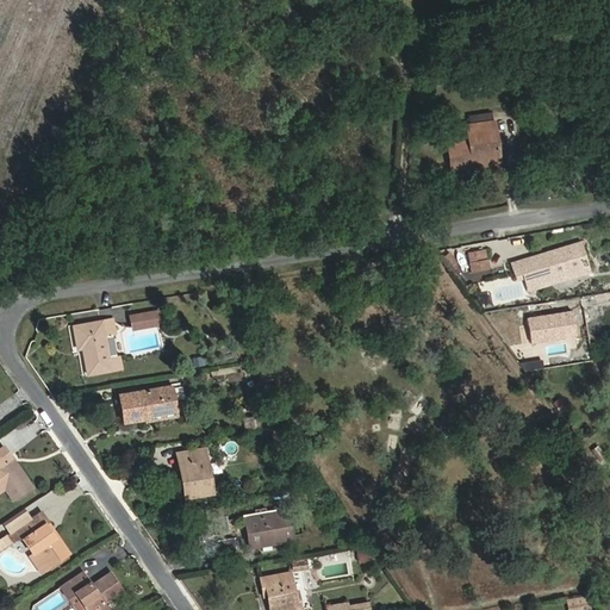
[(498,155),(493,122),(467,125),(470,142),(448,144),(452,169),(473,167),(473,159),(498,155)]
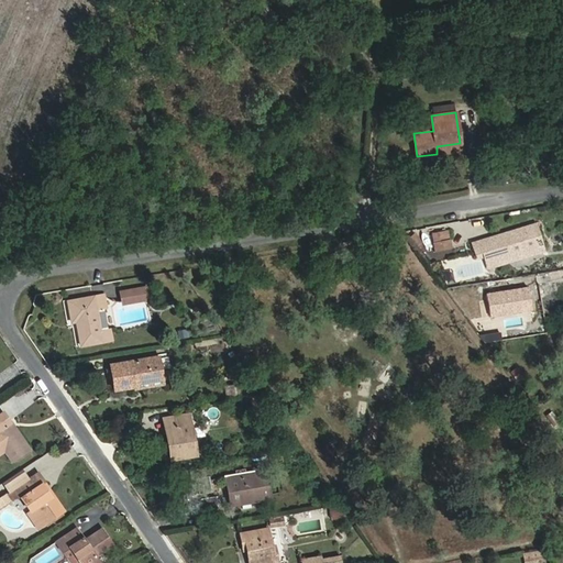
[(461,151),(460,143),(437,146),(437,154),(461,151)]
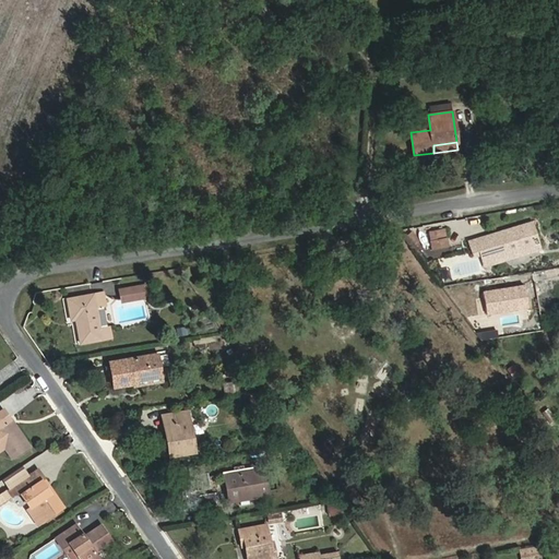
[(538,247),(532,223),(468,241),(472,253),(479,250),(480,254),(484,263),(538,247)]
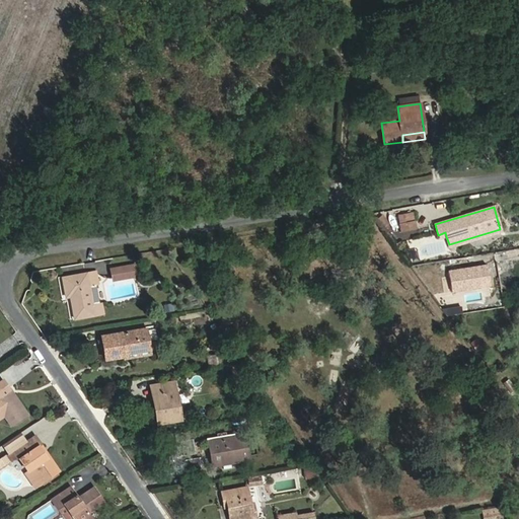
[(416,228),(413,213),(398,216),(401,231),(416,228)]
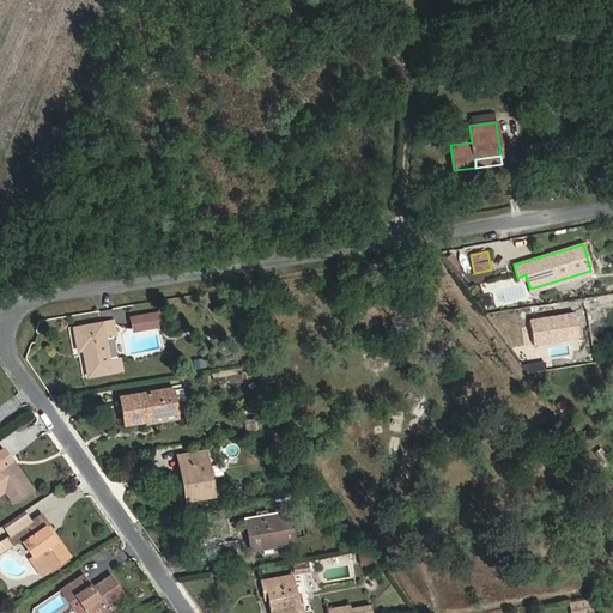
[(460,263),(451,254),(448,258),(455,267),(460,263)]
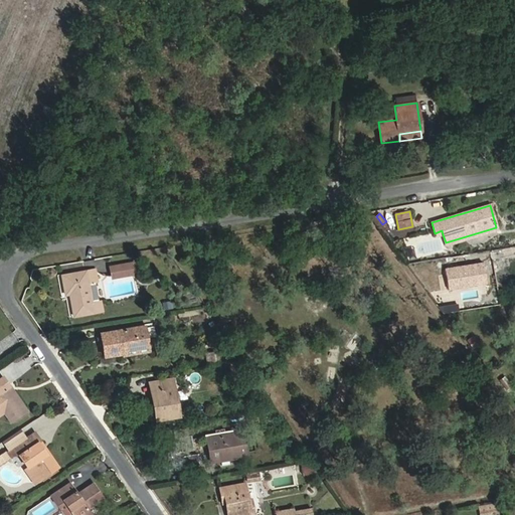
[(134,274),(132,263),(113,267),(113,278),(134,274)]
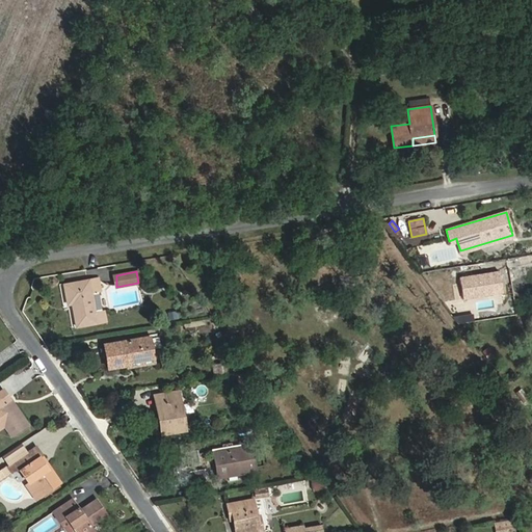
[(101,292),(99,278),(64,285),(68,304),(72,303),(77,326),(106,321),(104,310),(102,311),(99,292),(101,292)]
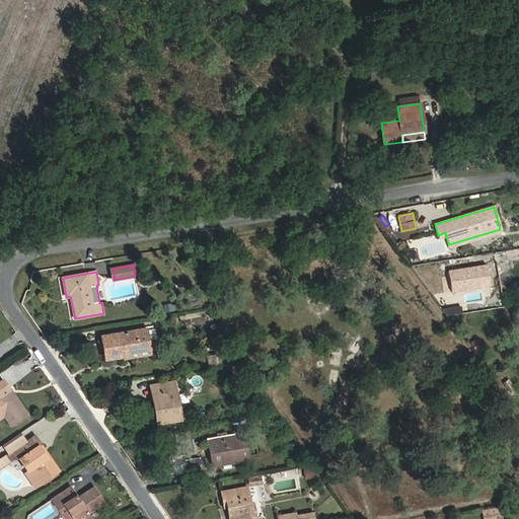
[(150,349),(146,328),(101,337),(105,359),(124,356),(123,352),(131,350),(132,352),(150,349)]
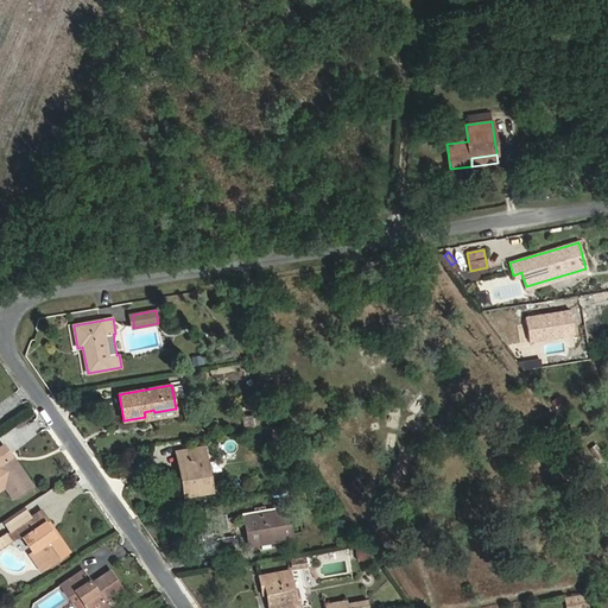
[(564,406),(557,398),(551,401),(558,411),(564,406)]
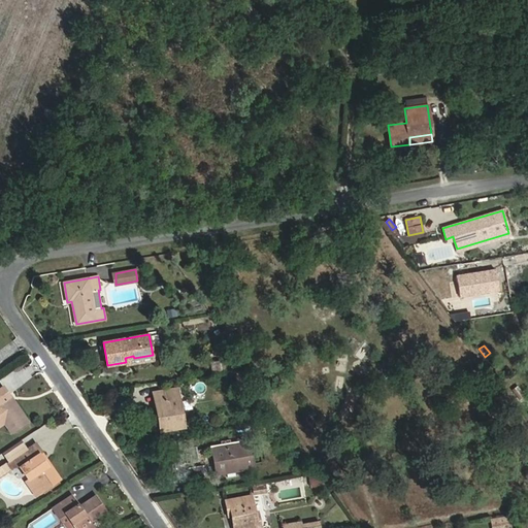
[(153,360),(153,355),(134,358),(133,356),(125,358),(126,362),(126,364),(153,360)]
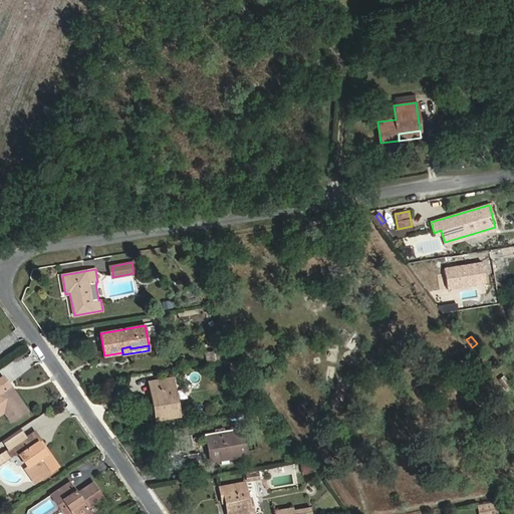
[(218,359),(217,351),(206,352),(208,361),(218,359)]
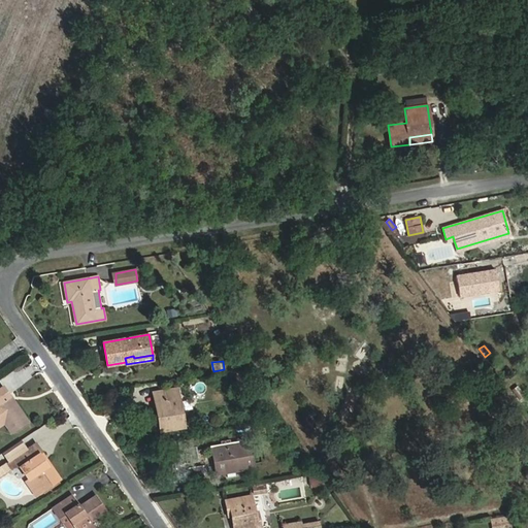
[(249,385),(245,371),(235,372),(237,387),(249,385)]
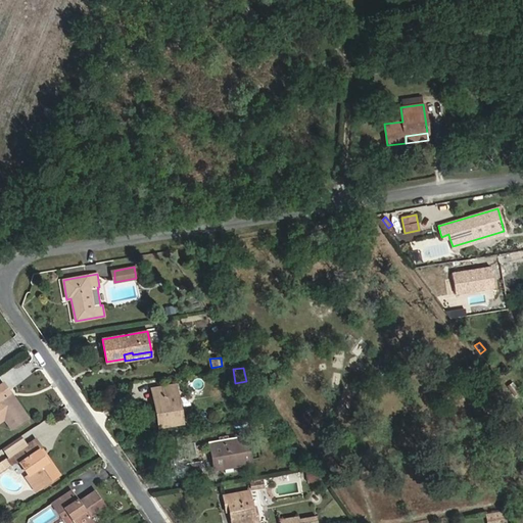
[(520,392),(513,381),(507,386),(514,396),(520,392)]
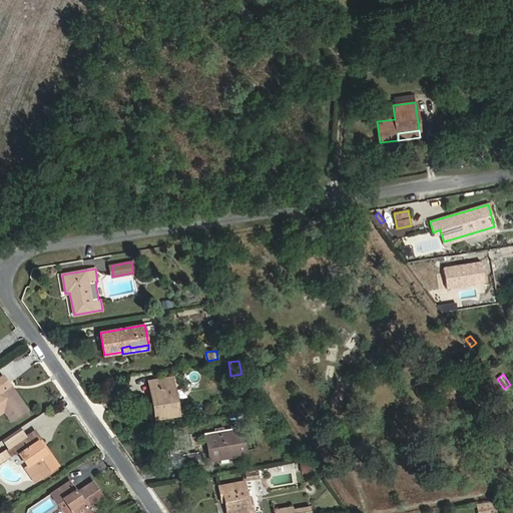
[(28,410),(10,383),(8,384),(3,376),(0,377),(0,413),(4,411),(11,422),(28,410)]
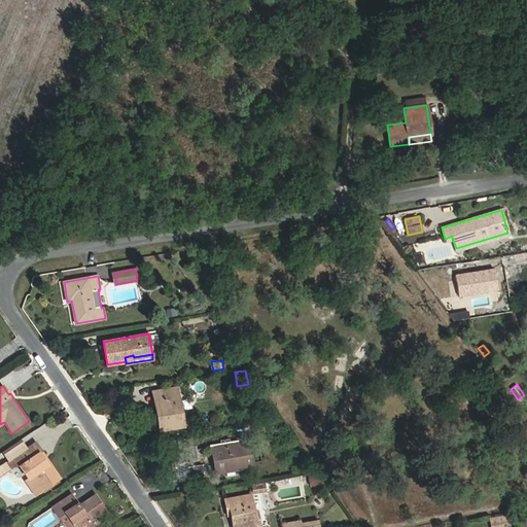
[(184,426),(177,387),(156,391),(162,420),(157,421),(160,430),(184,426)]
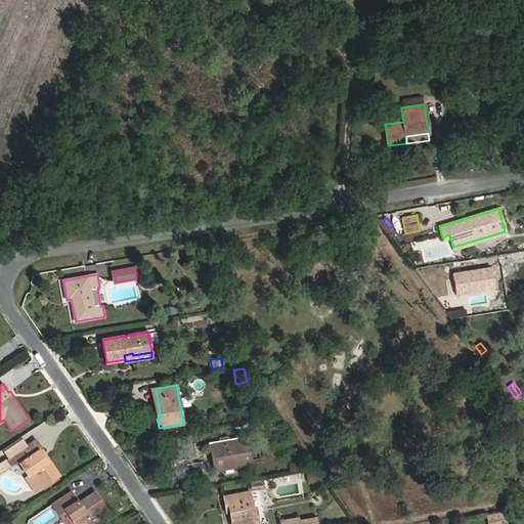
[(161,418),(156,389),(151,389),(157,419),(161,418)]
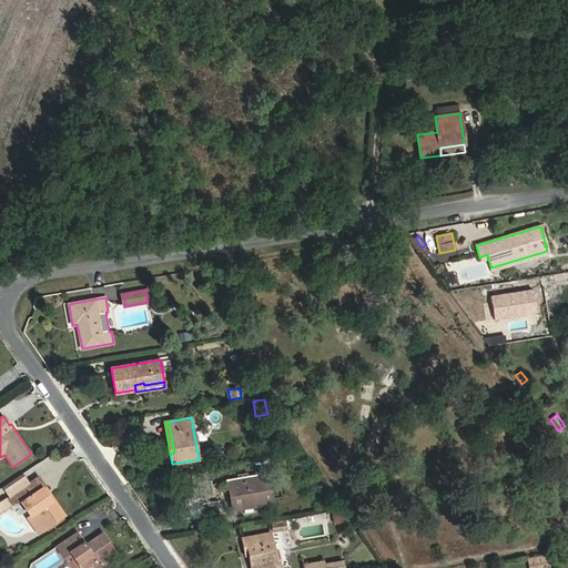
[(272,504),(267,473),(256,475),(256,476),(249,478),(247,473),(237,474),(239,479),(230,482),(234,510),(244,508),(253,507),(272,504)]
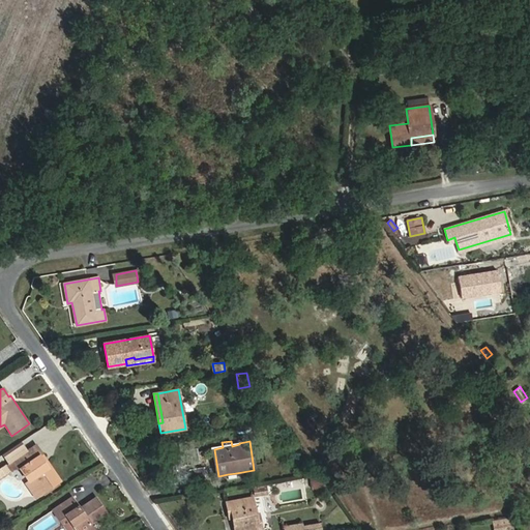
[(48,468),(39,455),(41,453),(36,445),(0,469),(0,477),(9,471),(12,470),(13,469),(16,468),(17,467),(19,466),(29,480),(33,477),(42,492),(60,480),(50,466),(48,468)]
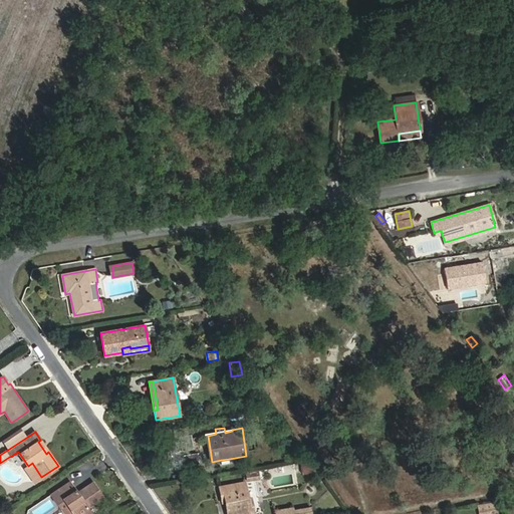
[(194,449),(192,435),(180,437),(182,451),(194,449)]
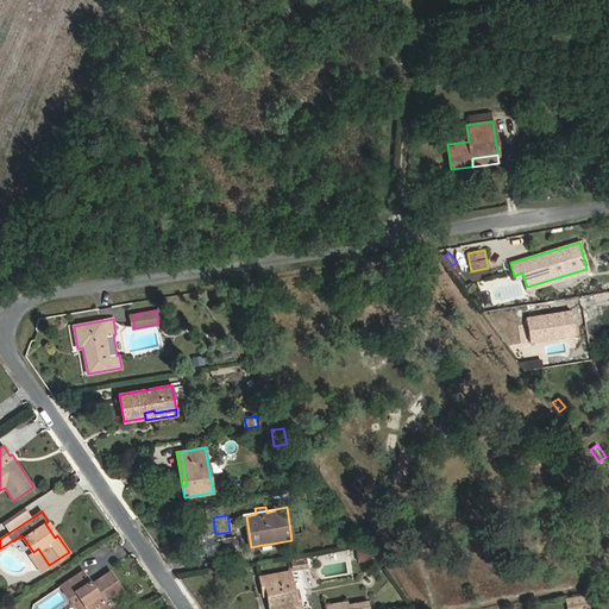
[(57,535),(48,521),(45,523),(55,538),(57,535)]
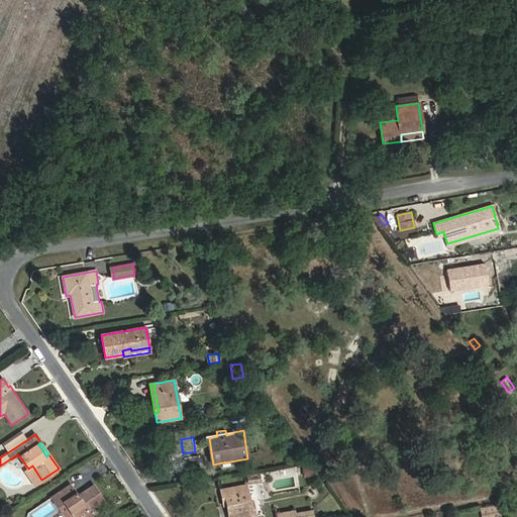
[(200,467),(199,455),(184,458),(186,470),(200,467)]
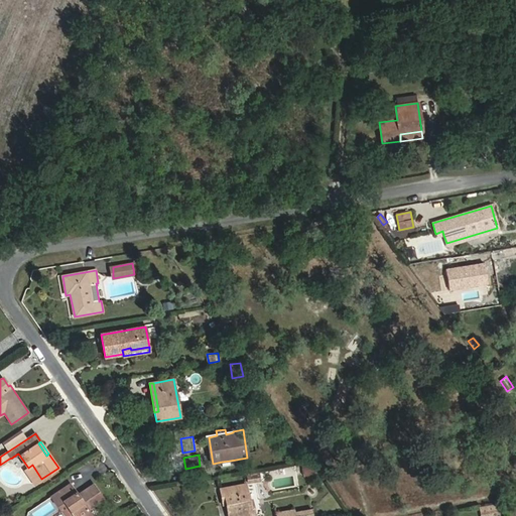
[(41,479),(32,465),(28,468),(25,470),(34,484),(41,479)]
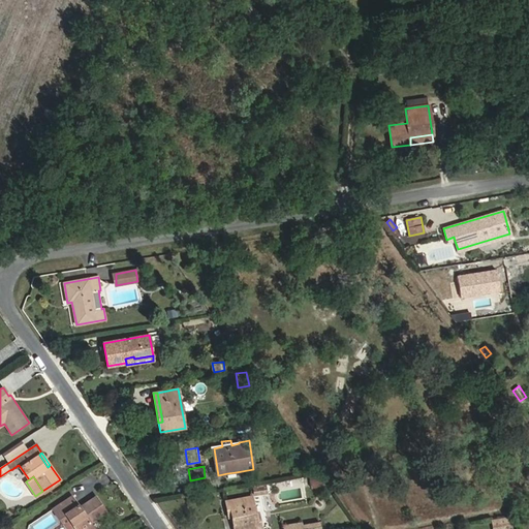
[(325,486),(320,477),(309,479),(311,489),(325,486)]
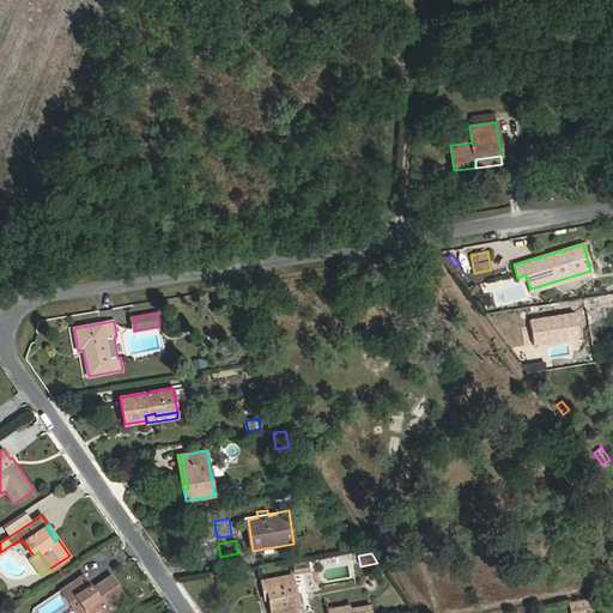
[(308,572),(307,563),(293,565),(295,575),(308,572)]
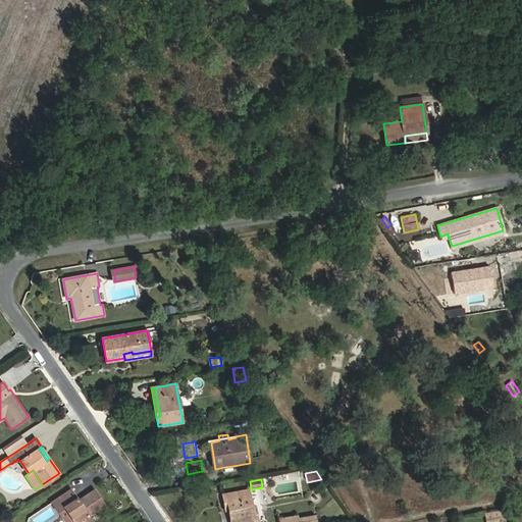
[(104,505),(95,490),(79,501),(71,489),(52,503),(58,512),(59,511),(65,521),(93,521),(89,516),(104,505)]
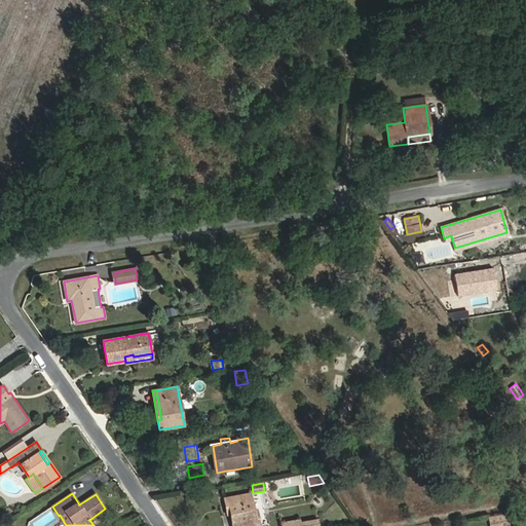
[(254,510),(251,493),(224,498),(226,510),(229,509),(230,515),(232,525),(255,525),(260,525),(258,515),(255,516),(254,510)]
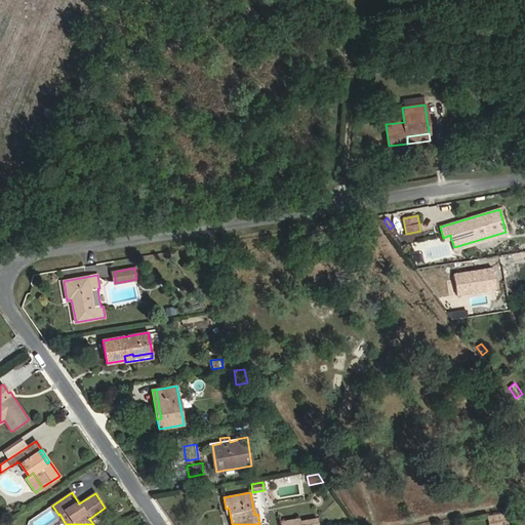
[(500,524),(508,524),(506,514),(488,517),(489,524),(499,522),(499,524),(500,524)]
